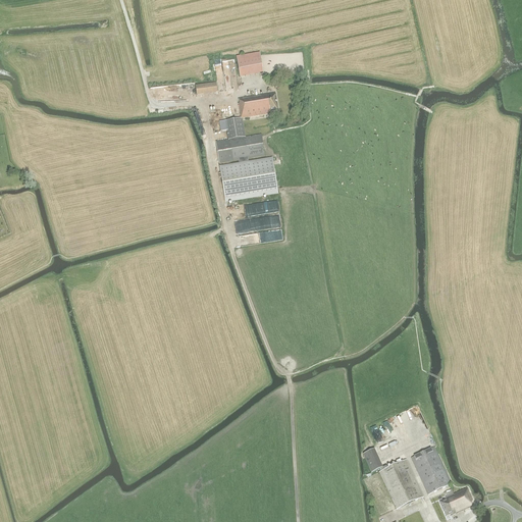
[(263,73),(259,53),(236,57),(240,77),(263,73)]
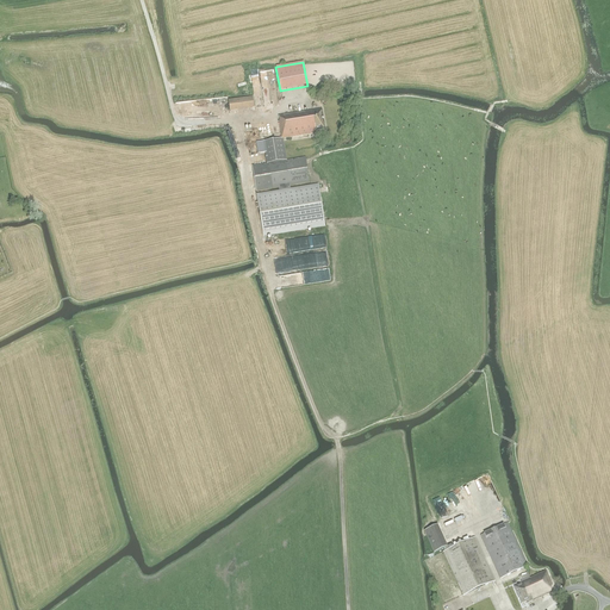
[(263,106),(279,105),(277,74),(261,75),(263,106)]
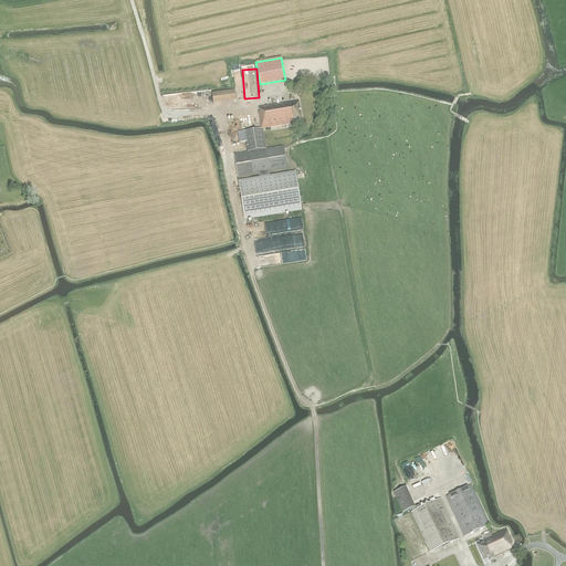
[(212,93),(213,103),(236,101),(234,91),(212,93)]
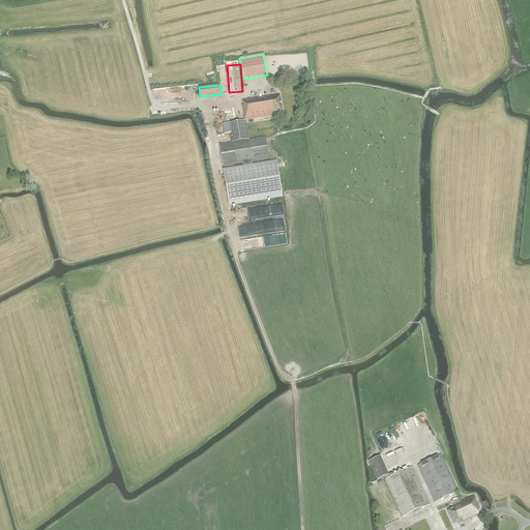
[(274,114),(283,113),(280,94),(242,100),(243,106),(242,106),(244,121),(245,120),(274,116),(274,114)]
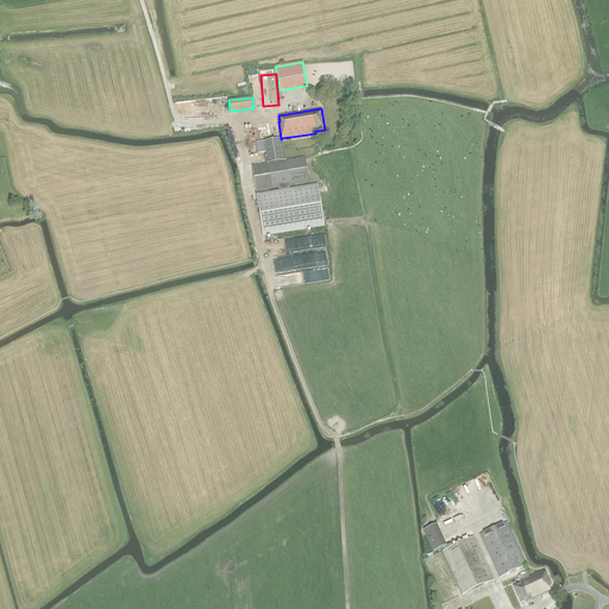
[(267,164),(286,161),(282,138),(281,139),(263,142),(267,164)]
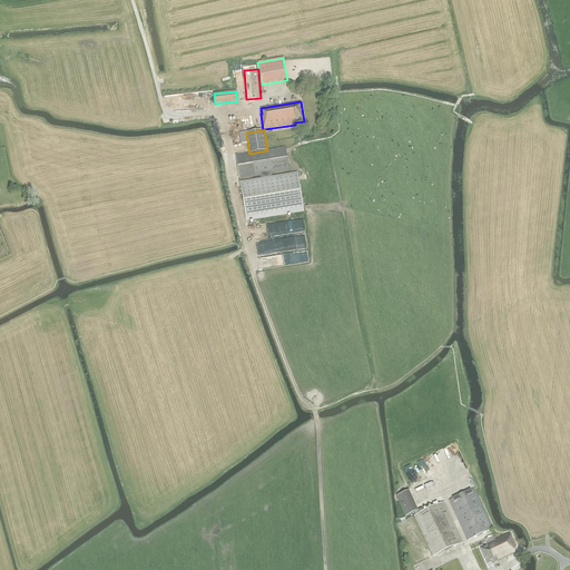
[(271,174),(290,170),(285,147),(267,150),(249,154),(236,156),(239,179),(261,175),(261,179),(241,184),(247,220),(304,210),(297,174),(272,178),(271,174)]
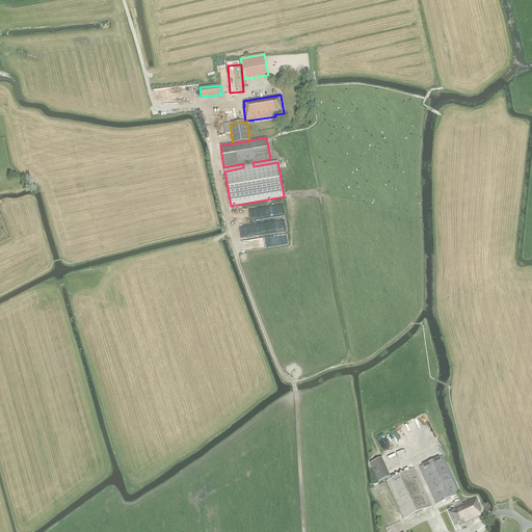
[(288,233),(266,237),(268,247),(289,244),(288,233)]
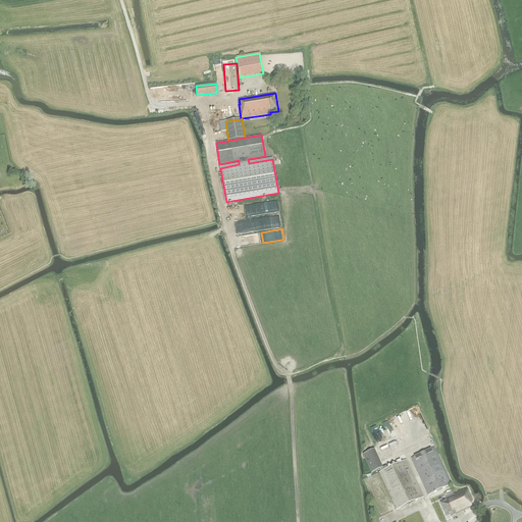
[(428,496),(450,485),(451,484),(434,448),(411,458),(428,496)]
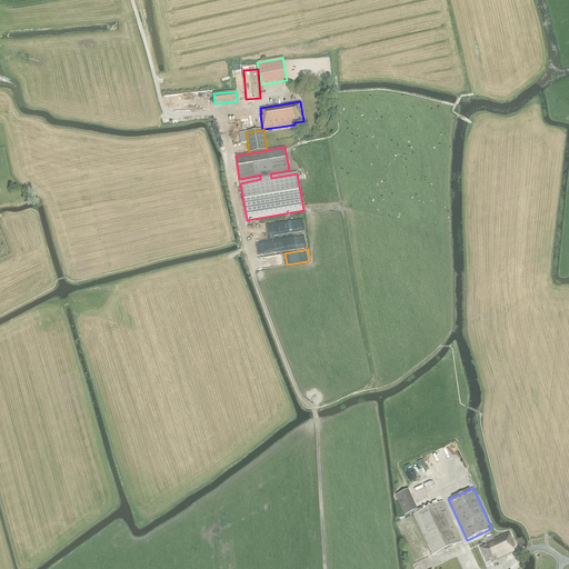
[(431,503),(432,507),(422,511),(421,508),(417,510),(408,490),(396,496),(405,516),(413,511),(416,515),(413,516),(431,556),(461,542),(442,501),(437,505),(436,501),(431,503)]
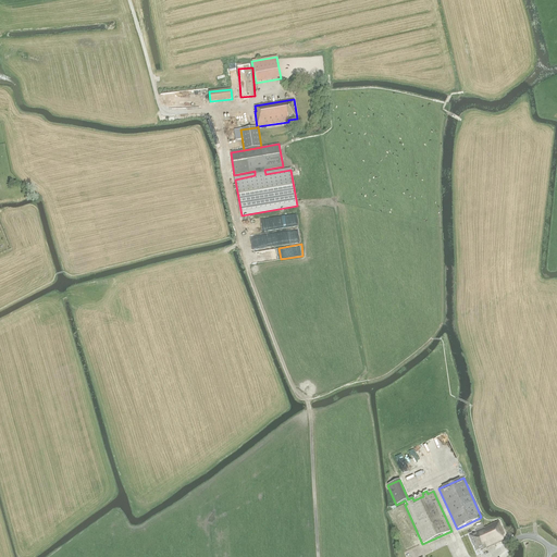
[(503,535),(505,535),(498,521),(475,531),(477,533),(469,536),(475,551),(482,548),(483,549),(504,541),(503,540),(503,535)]
